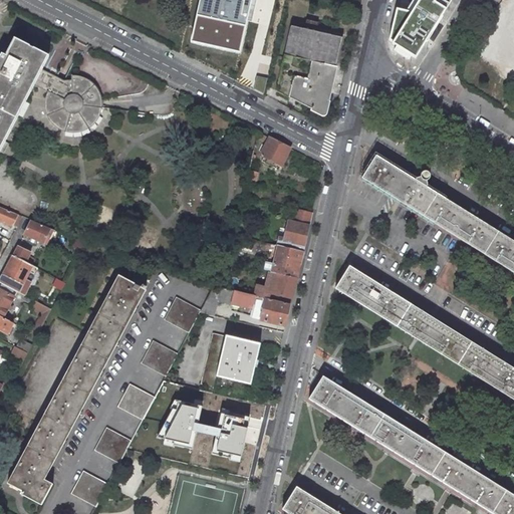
[(251,0),(199,0),(190,43),(240,54),(247,21),(251,0)]
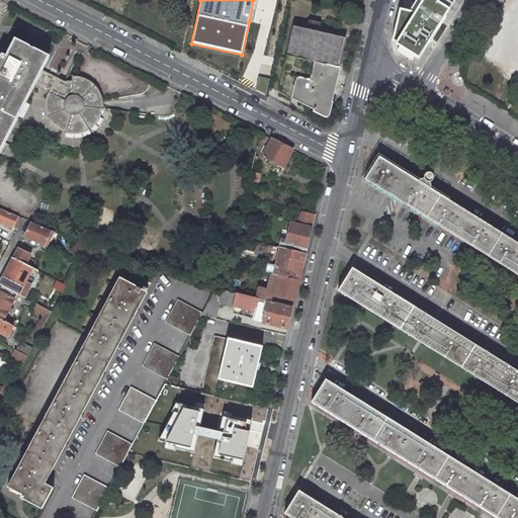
[(423,0),(420,0),(414,11),(400,9),(393,42),(419,57),(441,21),(450,7),(454,0),(423,0)]
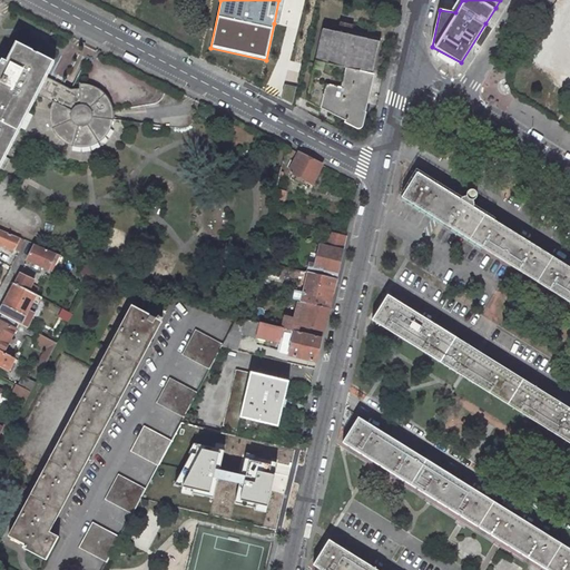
[(569,0),(567,0),(560,13),(569,19),(569,0)]
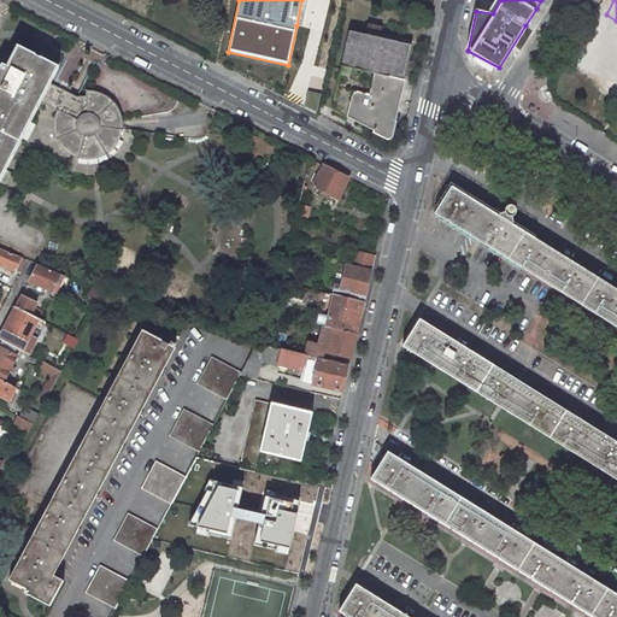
[(350,30),(333,109),(386,136),(387,135),(387,134),(388,134),(389,134),(391,134),(392,134),(410,52),(412,45),(350,30)]
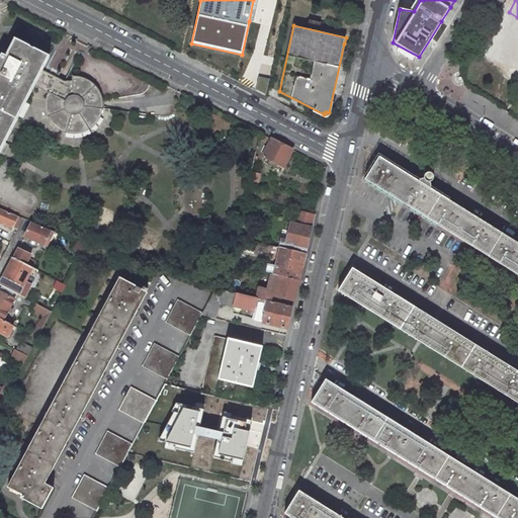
[(517,41),(496,29),(485,49),(517,67),(517,41)]
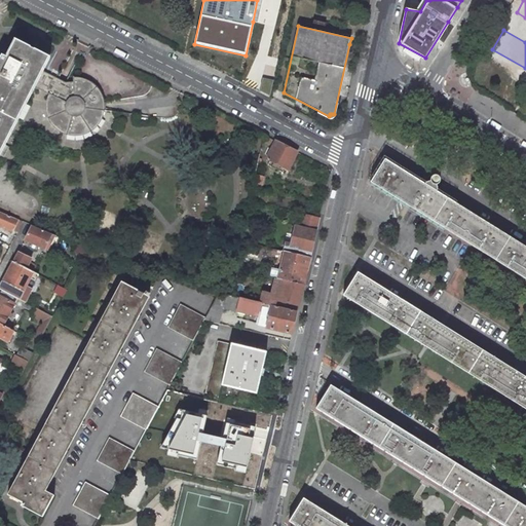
[(0,152),(40,73),(49,55),(16,39),(7,57),(2,54),(0,59),(0,152)]
